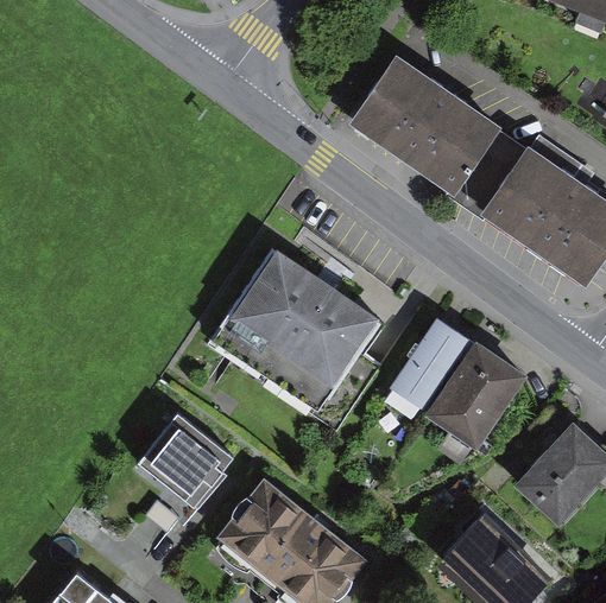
[(605,0),(557,0),(603,18),(605,13),(605,0)]
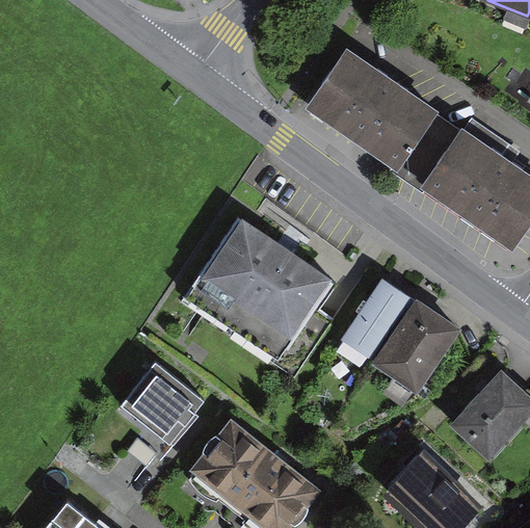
[(529,183),(500,163),(345,55),(307,109),(356,143),(506,246),(529,212),(529,183)]
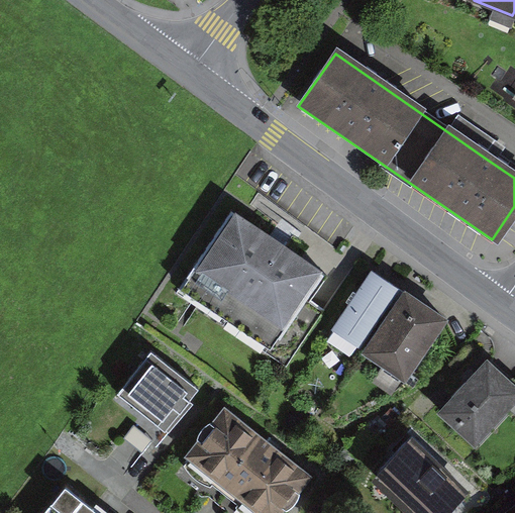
[(234,211),(185,284),(273,343),(322,270),(234,211)]
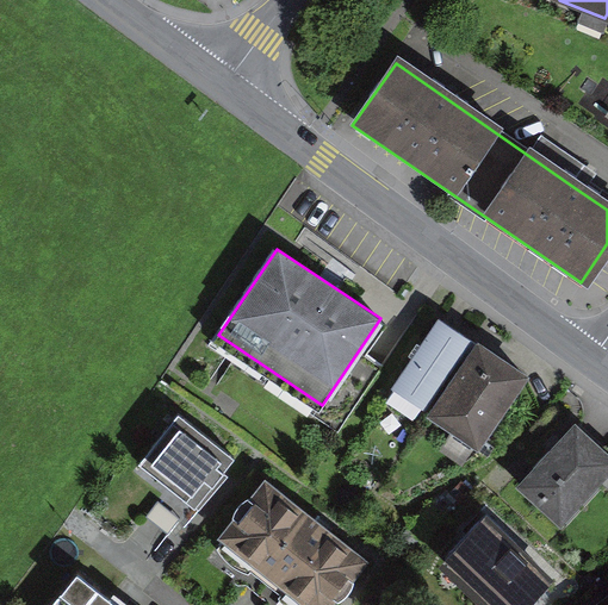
[(394,386),(425,407),(470,341),(439,319),(394,386)]
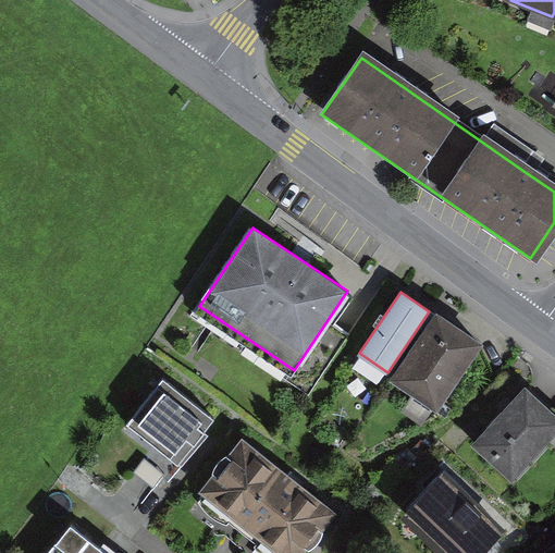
[(473,341),(429,311),(387,372),(432,402),(473,341)]
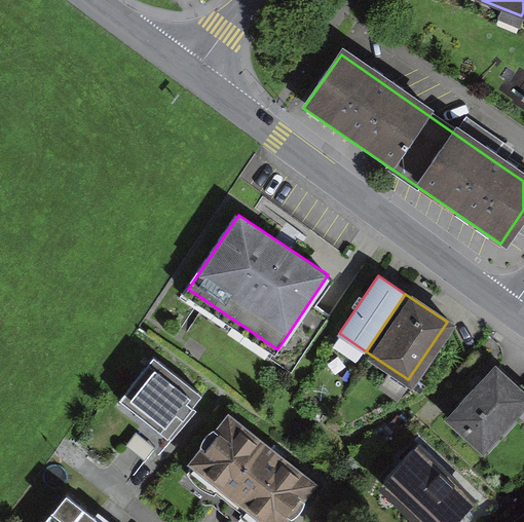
[(163,439),(197,399),(154,363),(121,403),(163,439)]
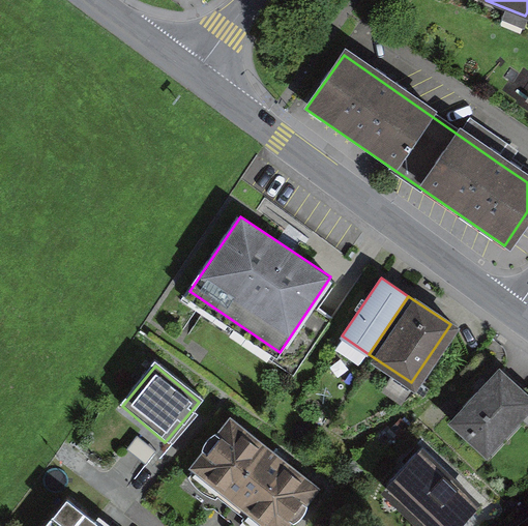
[(450,419),(484,451),(527,406),(527,400),(499,371),(450,419)]
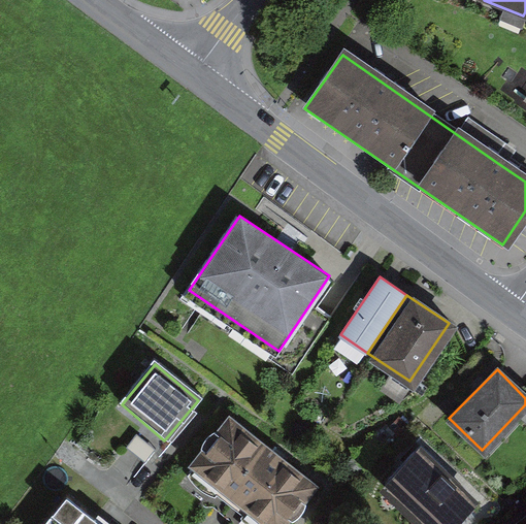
[(232,420),(193,472),(262,523),(283,523),(315,482),(232,420)]
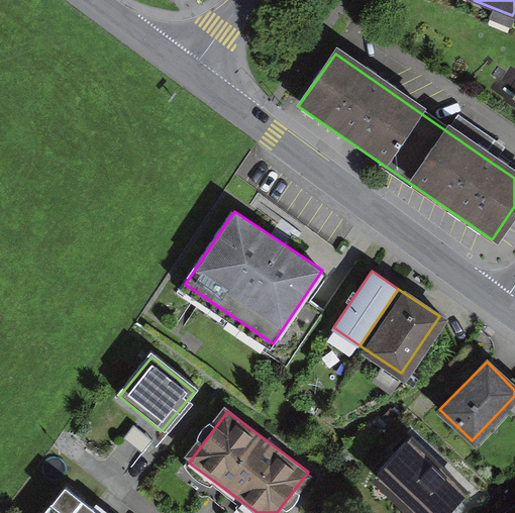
[(447,512),(468,491),(412,439),(377,477),(416,512),(447,512)]
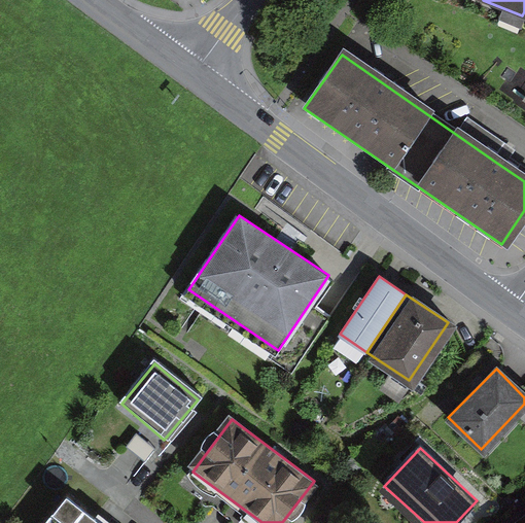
[(110,522),(70,490),(41,522),(110,522)]
